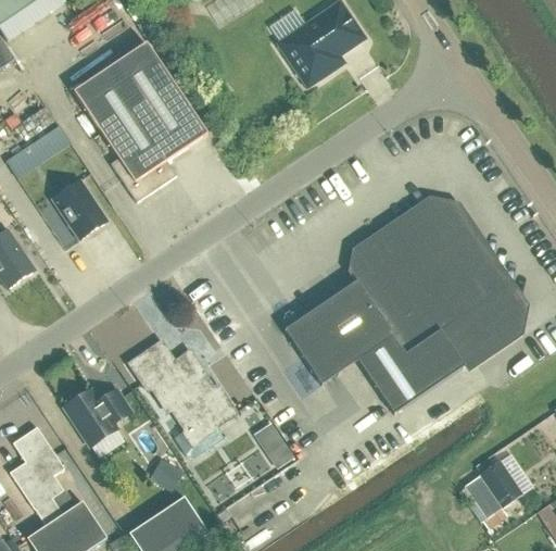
[(0,0),(0,30),(7,40),(65,0),(0,0)]
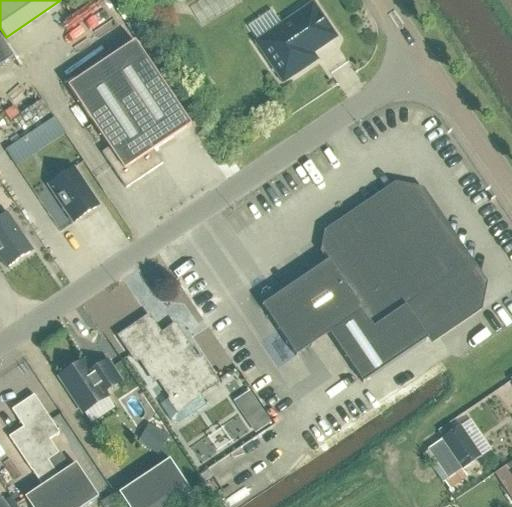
[(190,0),(187,2),(200,21),(230,0),(190,0)]
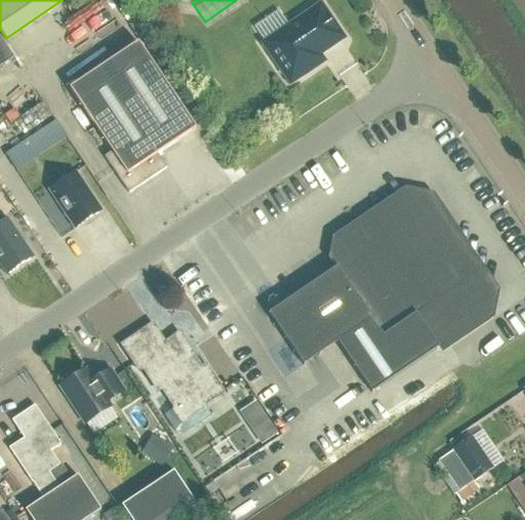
[(312,57),(345,35),(322,0),(319,0),(260,39),(289,82),(316,65),(312,57)]
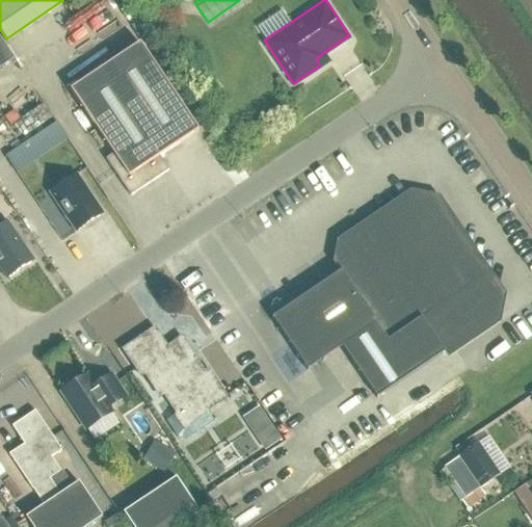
[(0,64),(14,56),(0,36),(0,64)]
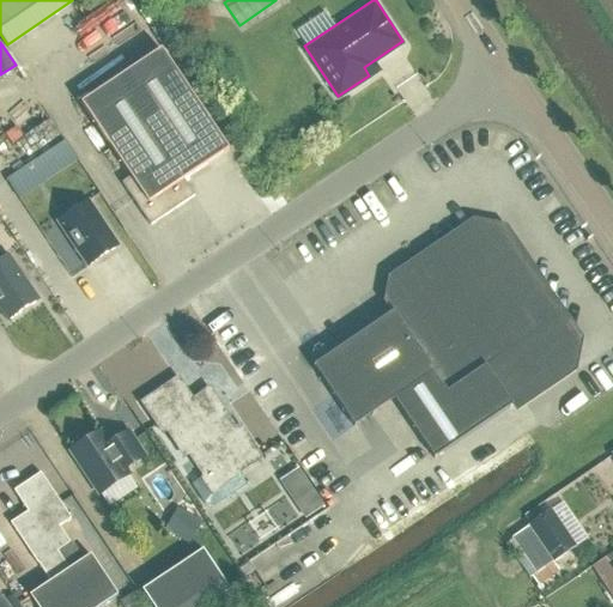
[(194,192),(183,176),(228,146),(161,46),(80,99),(131,174),(122,180),(150,222),(194,192)]
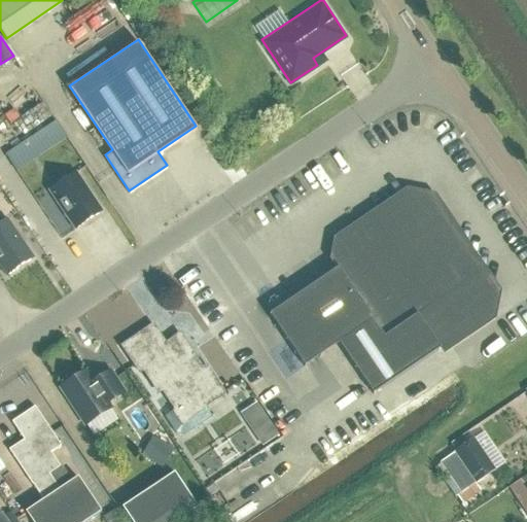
[(3,149),(14,166),(65,132),(54,115),(3,149)]
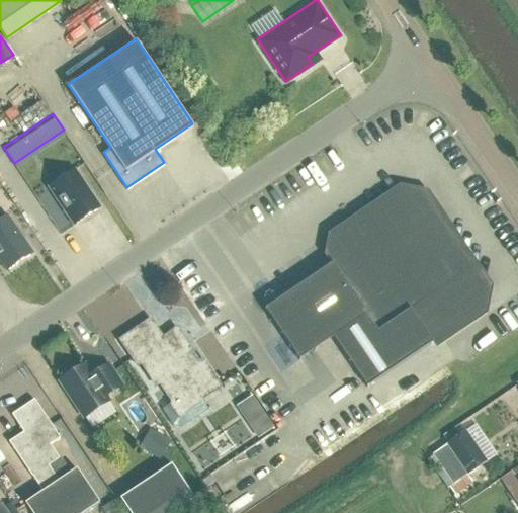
[(74,223),(100,205),(75,167),(49,184),(74,223)]
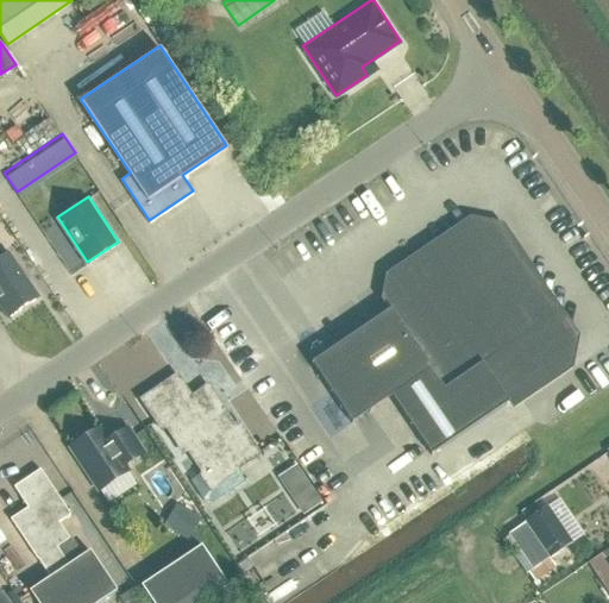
[(571,334),(544,295),(497,227),(471,223),(391,276),(387,302),(389,306),(311,360),(351,420),(391,393),(431,452),(565,360),(571,334)]
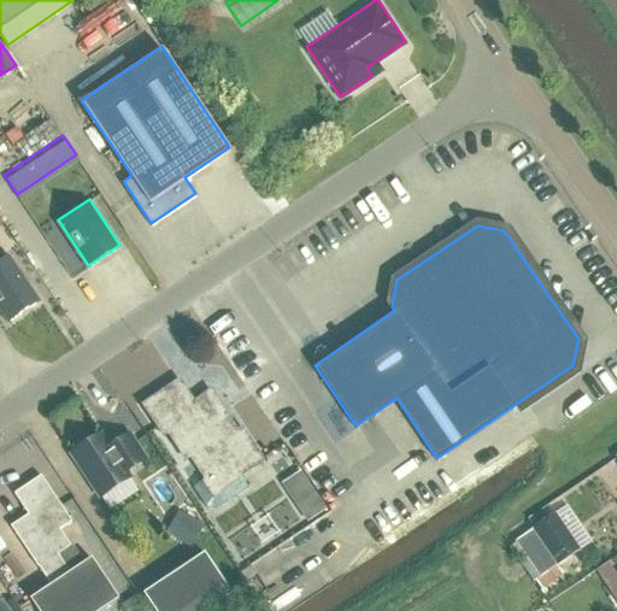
[(0,307),(7,319),(39,298),(9,253),(0,258),(0,307)]
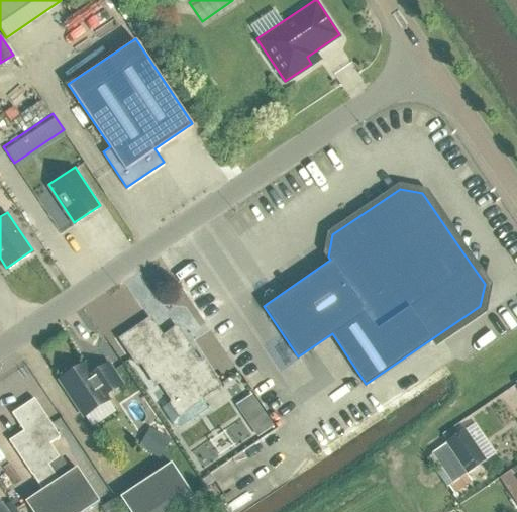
[(200,394),(218,382),(202,357),(198,360),(186,342),(173,351),(149,317),(121,336),(136,361),(140,357),(156,380),(159,378),(172,397),(161,404),(172,421),(180,422),(207,405),(200,394)]
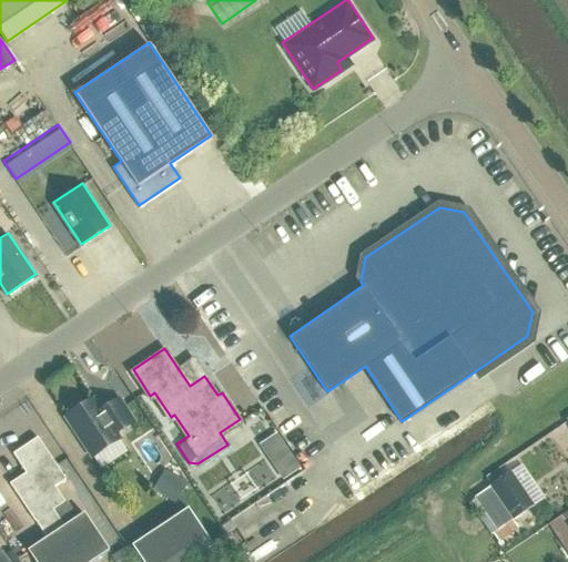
[(101,408),(93,396),(66,415),(91,453),(119,435),(115,430),(133,418),(119,396),(101,408)]
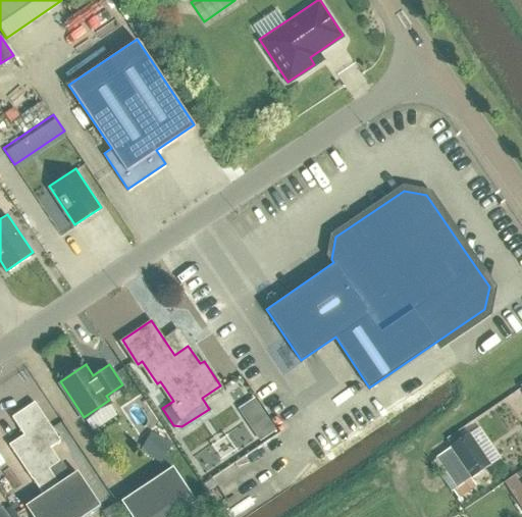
[(58,481),(48,466),(59,459),(50,445),(60,438),(34,400),(11,415),(23,432),(9,443),(32,477),(33,476),(43,493),(24,504),(33,516),(80,516),(100,504),(76,469),(58,481)]
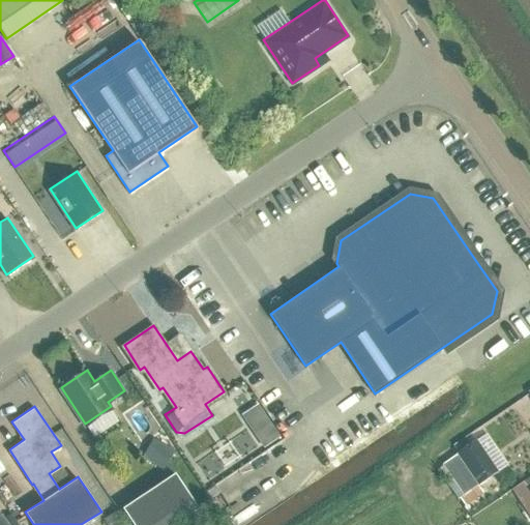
[(269,418),(253,431),(263,445),(280,434),(269,418)]
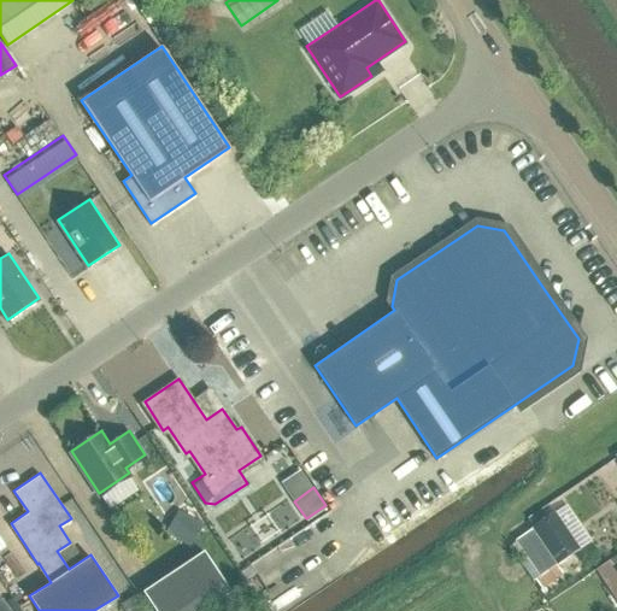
[(557,560),(581,545),(556,507),(532,523),(557,560)]
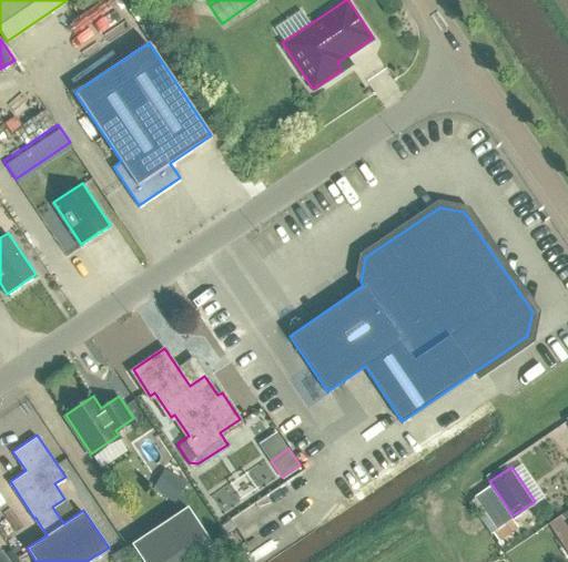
[(168,469),(156,488),(175,498),(186,479),(168,469)]
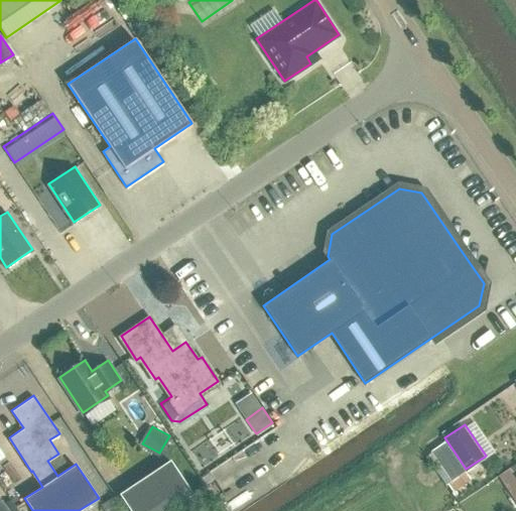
[(444,437),(429,448),(450,480),(466,469),(444,437)]
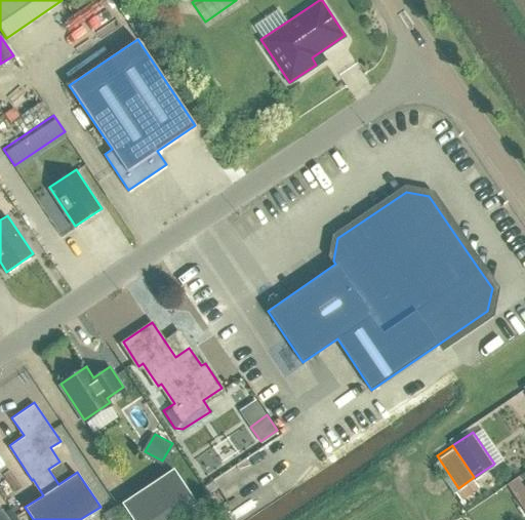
[(132,519),(170,519),(196,503),(173,468),(121,503),(132,519)]
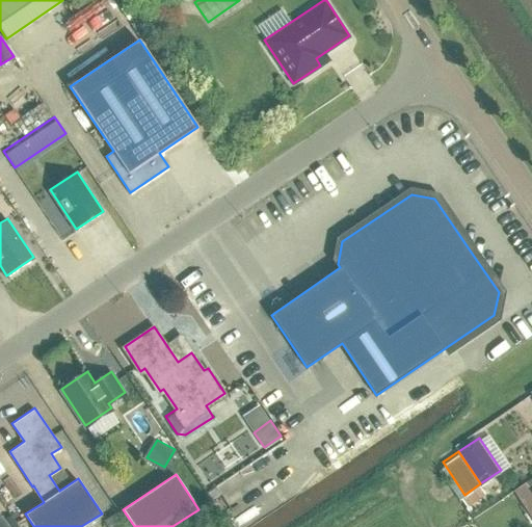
[(108,526),(125,526),(114,509),(102,517),(108,526)]
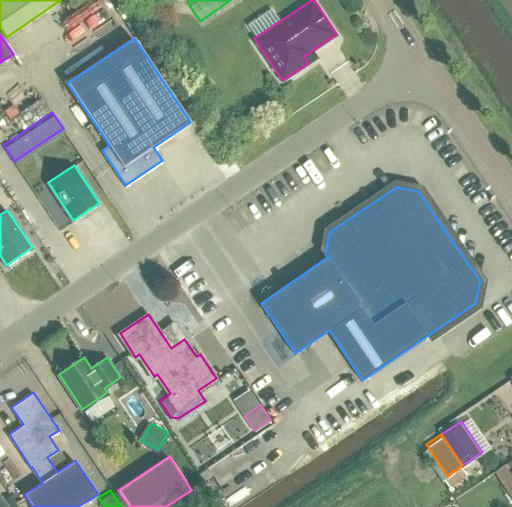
[(0,506),(8,506),(1,495),(0,496),(0,506)]
